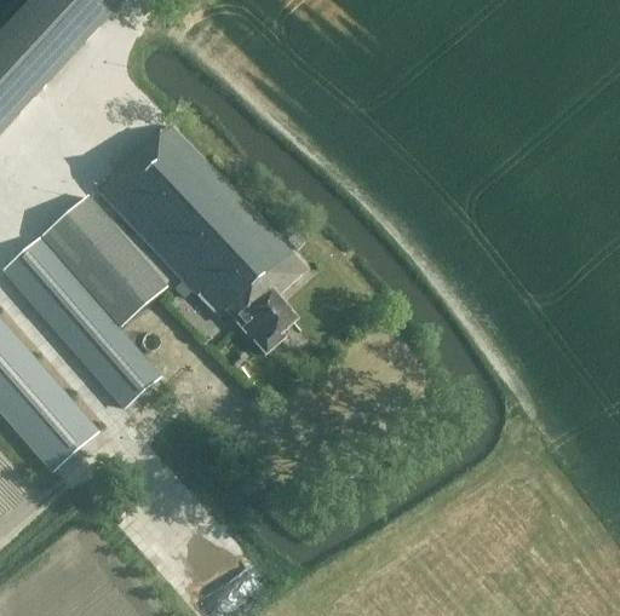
[(0,133),(122,0),(29,0),(0,33),(0,133)]
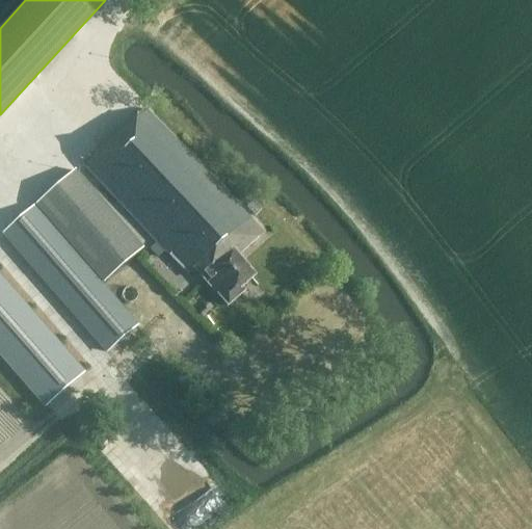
[(192,265),(225,305),(241,290),(238,287),(253,274),(236,257),(262,232),(142,105),(83,160),(185,269),(192,265)]
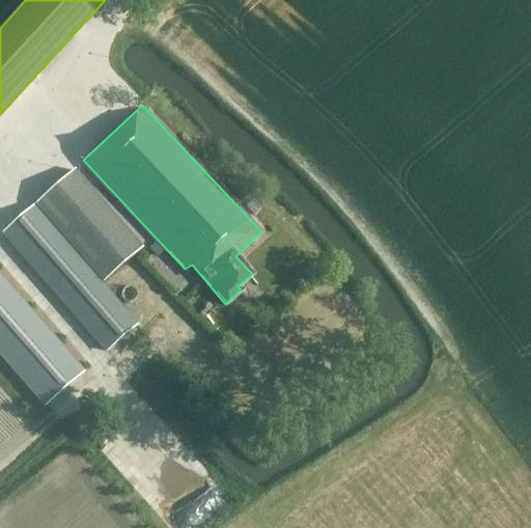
[(35,200),(103,279),(141,247),(73,168),(35,200)]
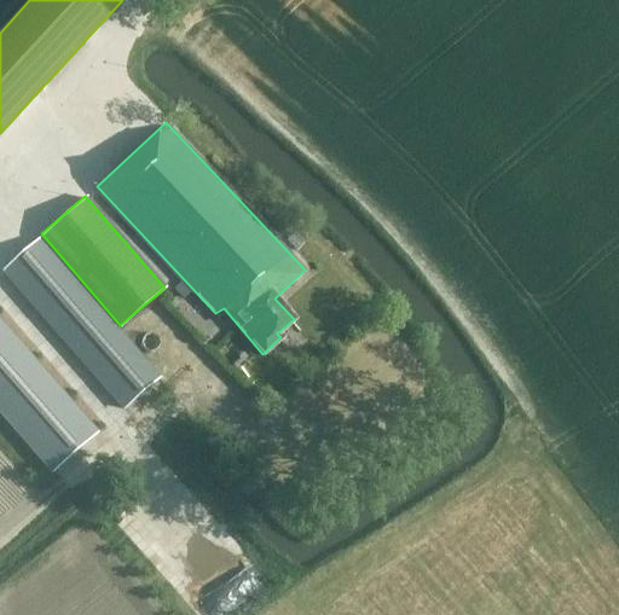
[(0,270),(0,272),(121,410),(160,375),(38,237),(0,270)]
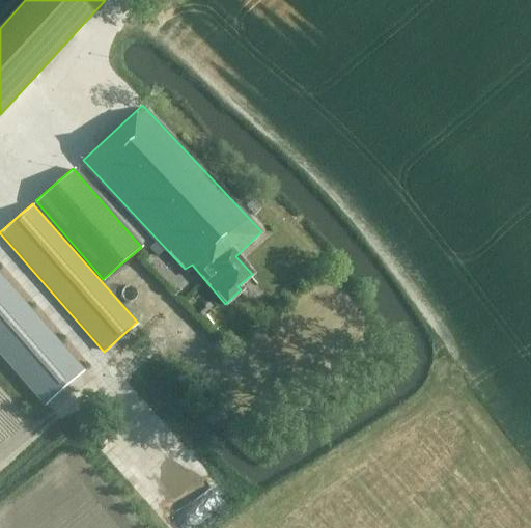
[(0,354),(45,406),(85,369),(0,272),(0,354)]
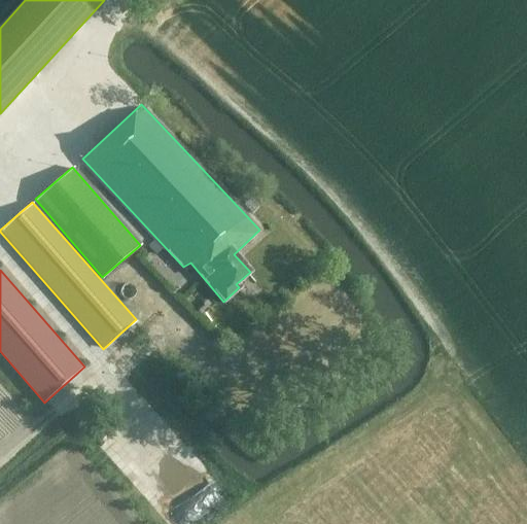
[(188,445),(160,475),(174,488),(203,458),(188,445)]
